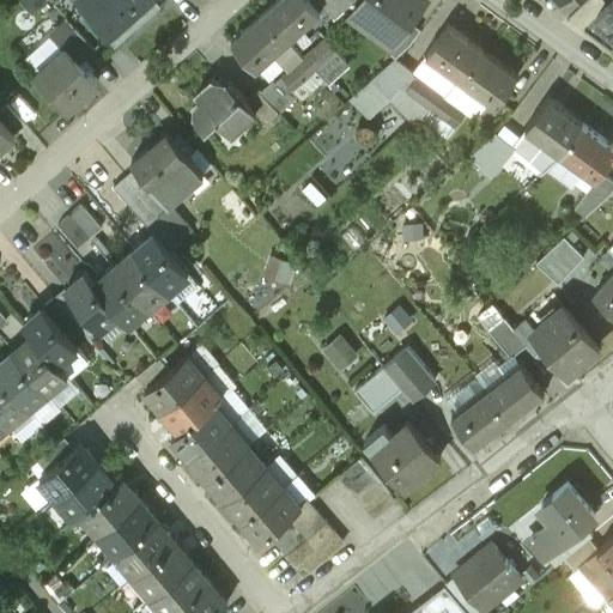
[(85,0),(93,11),(117,38),(159,0),(85,0)]
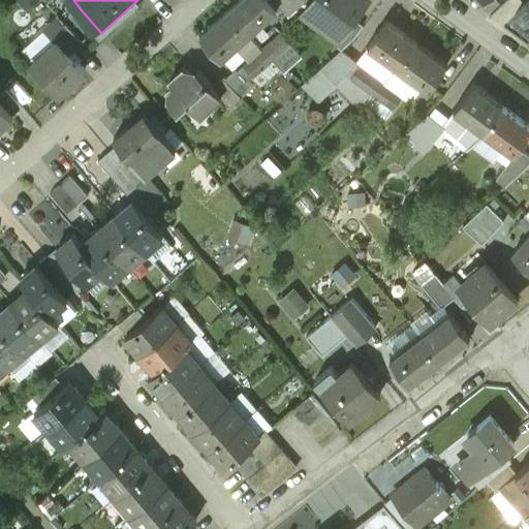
[(276,10),(267,0),(239,0),(228,10),(249,34),(276,10)]
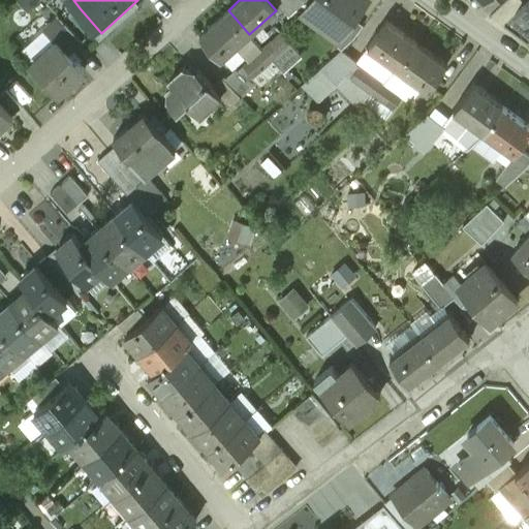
[(307,0),(272,0),(288,18),(308,0),(307,0)]
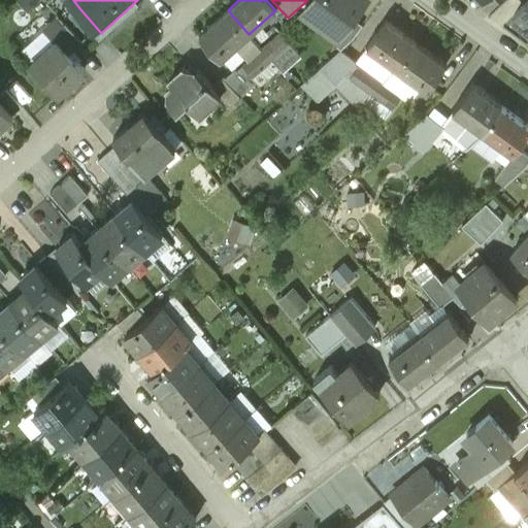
[(310,0),(309,2),(305,8),(336,32),(340,35),(353,18),(366,0),(310,0)]
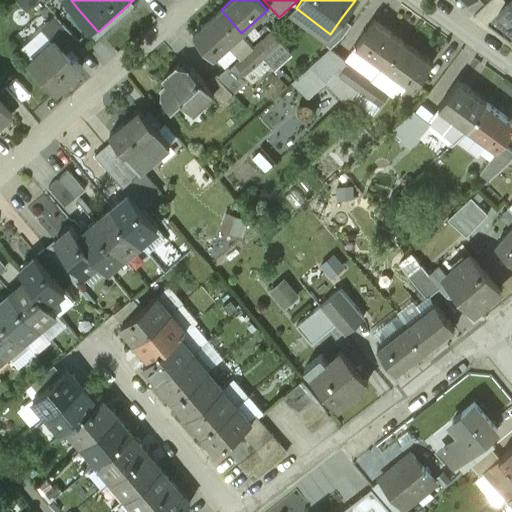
[(511,1),(499,15),(511,27),(511,1)]
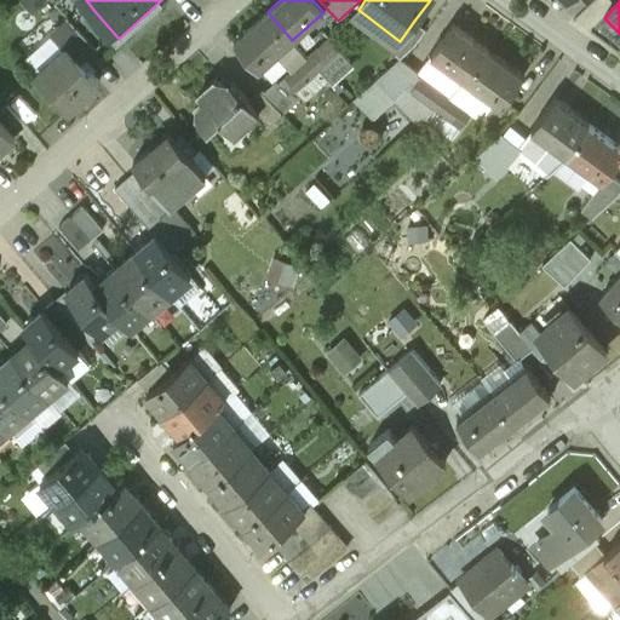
[(268,12),(235,41),(260,69),(262,67),(271,78),(286,65),(276,55),(292,40),(268,12)]
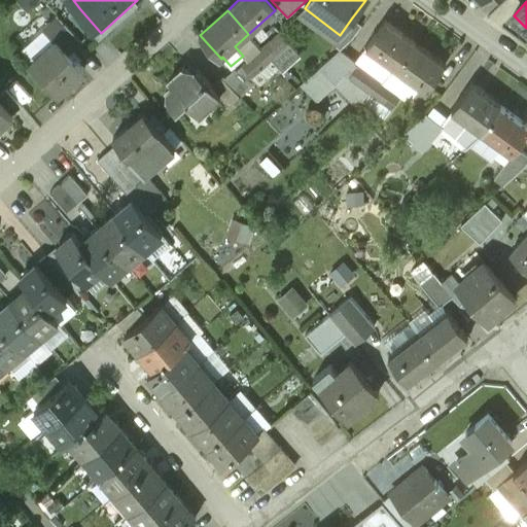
[(81,41),(58,15),(44,27),(57,39),(57,38),(69,51),(81,41)]
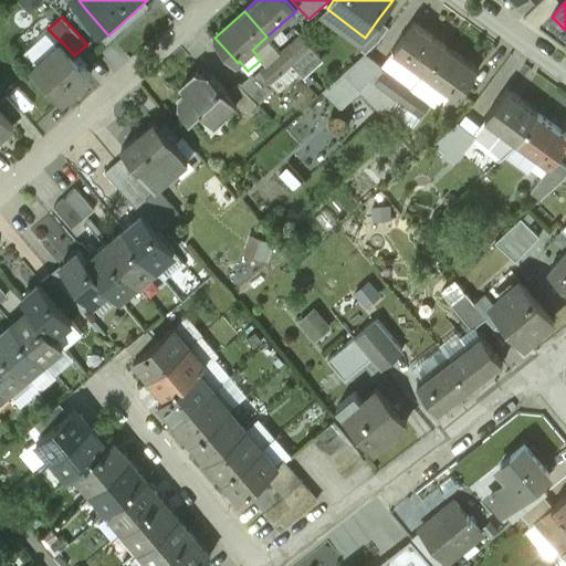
[(388,27),(378,19),(365,38),(360,34),(354,42),(364,52),(378,40),(388,27)]
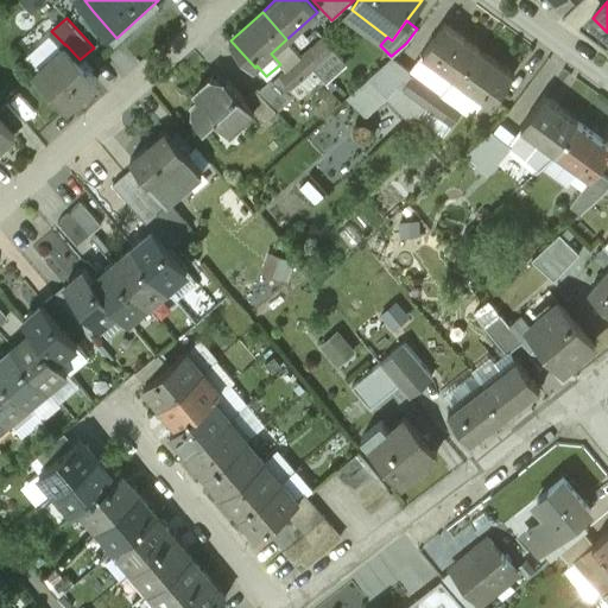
[(477,51),(444,25),(424,54),(430,58),(426,64),(439,74),(444,68),(457,78),(477,51)]
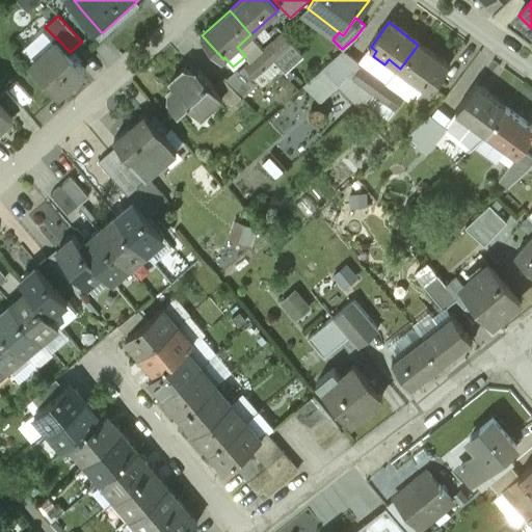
[(284,34),(265,51),(275,61),(282,69),(295,57),(289,50),(293,46),(284,34)]
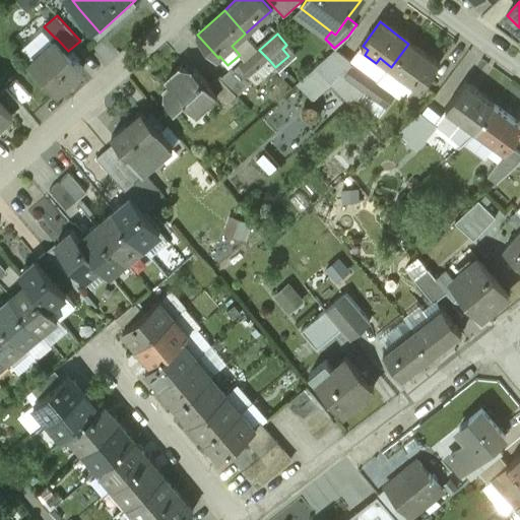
[(68,51),(56,38),(56,39),(31,60),(58,90),(83,68),(68,51)]
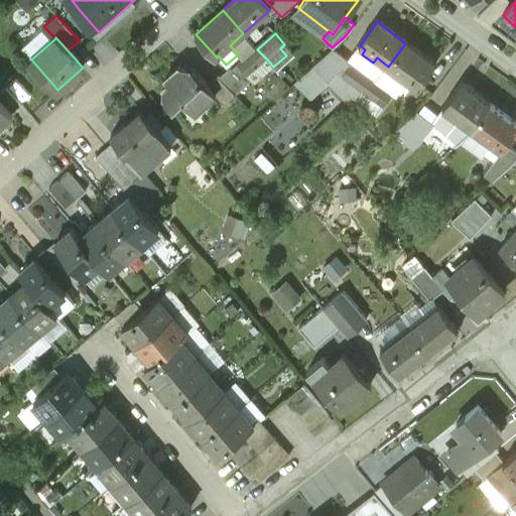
[(388,67),(401,77),(396,83),(406,90),(410,84),(415,88),(433,65),(405,43),(388,67)]
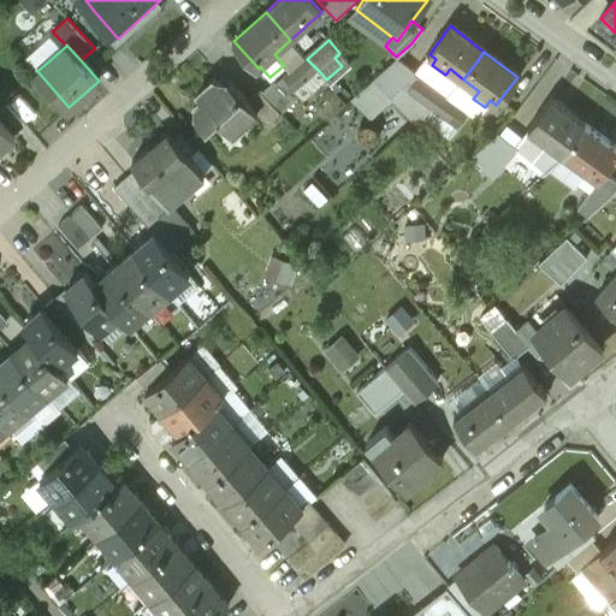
[(307,59),(285,78),(297,90),(319,71),(307,59)]
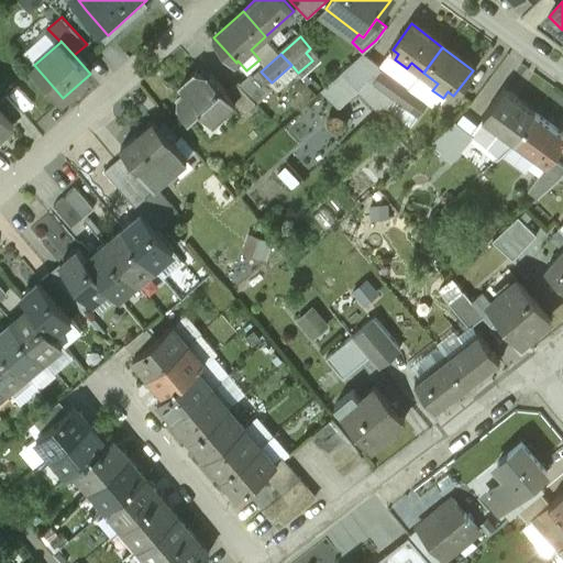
[(370,58),(354,78),(365,86),(379,66),(370,58)]
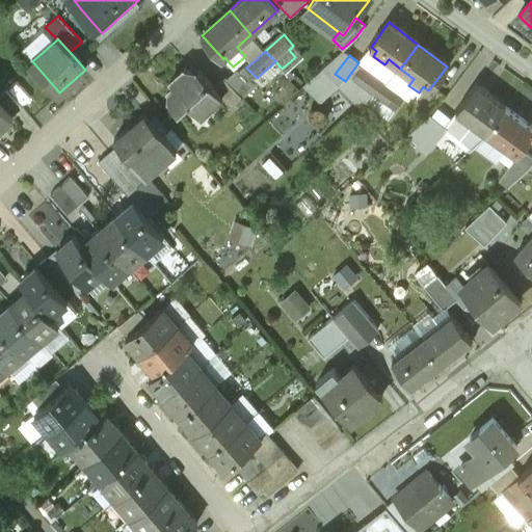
[(200,69),(196,72),(192,67),(187,65),(171,79),(175,83),(168,88),(167,97),(179,109),(189,100),(201,113),(220,96),(222,95),(215,86),(200,69)]
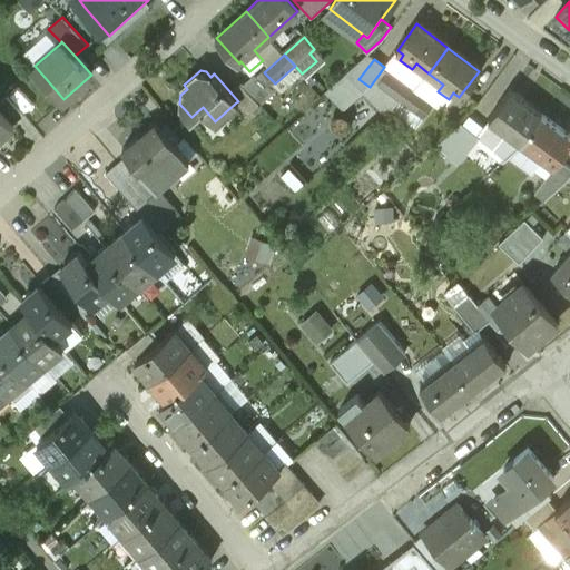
[(411,90),(386,72),(379,84),(400,99),(411,90)]
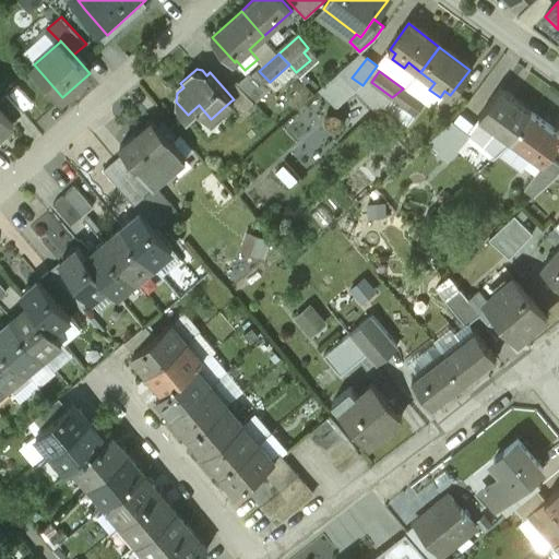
[(268,93),(250,73),(238,84),(256,104),(268,93)]
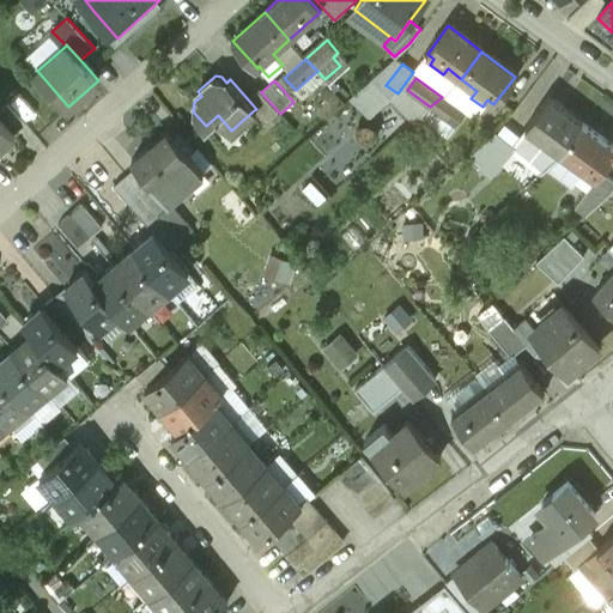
[(261,92),(259,90),(248,99),(256,109),(254,110),(267,126),(280,114),(261,92)]
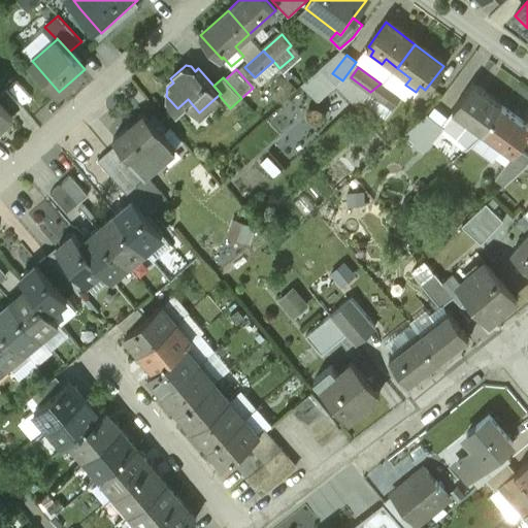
[(401,98),(381,84),(370,92),(394,108),(401,98)]
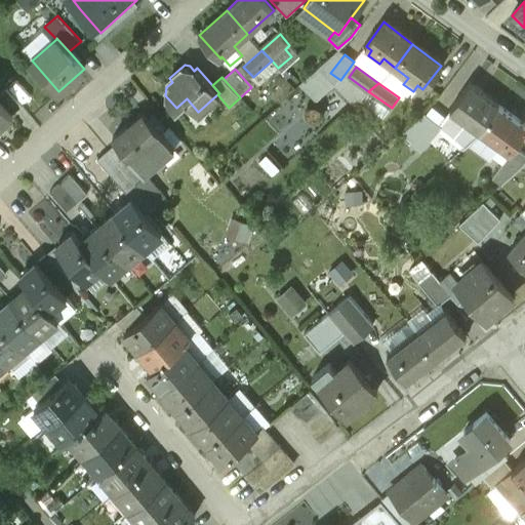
[(479,132),(499,107),(470,86),(438,125),(437,126),(441,128),(463,147),(479,132)]
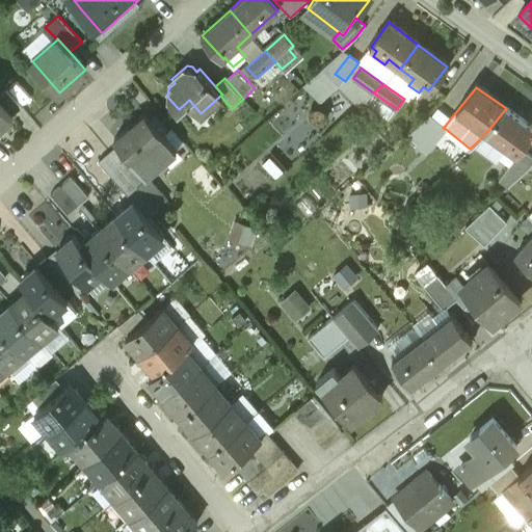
[(0,126),(12,115),(0,102),(0,126)]
